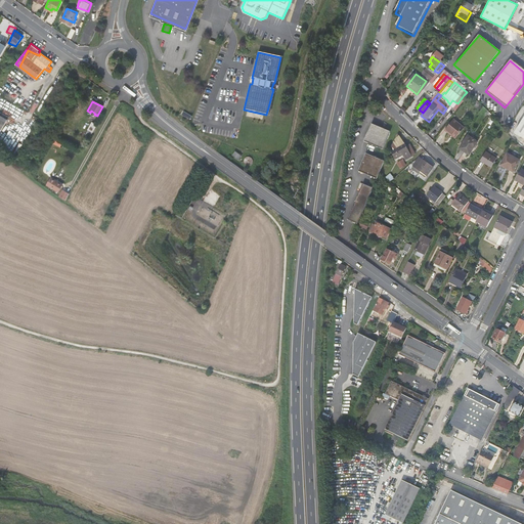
[(0,113),(0,130),(2,131),(10,117),(4,113),(3,115),(0,113)]
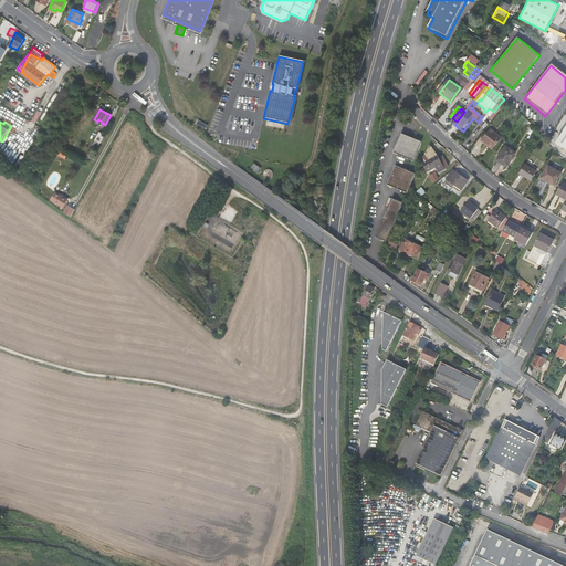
[(565,128),(555,147),(565,154),(565,128)]
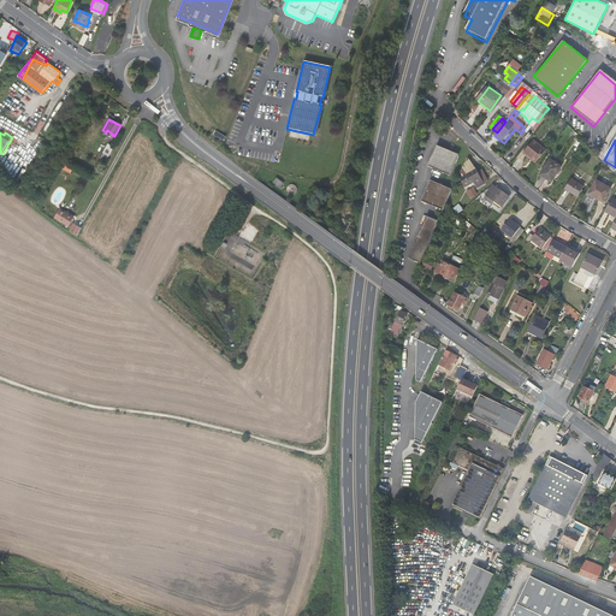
[(534,142),(525,154),(538,165),(548,153),(534,142)]
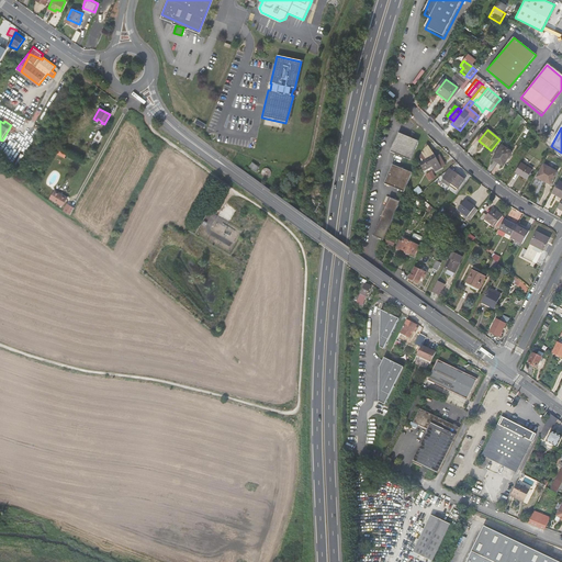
[(100,144),(104,135),(99,132),(94,141),(94,142),(100,144)]
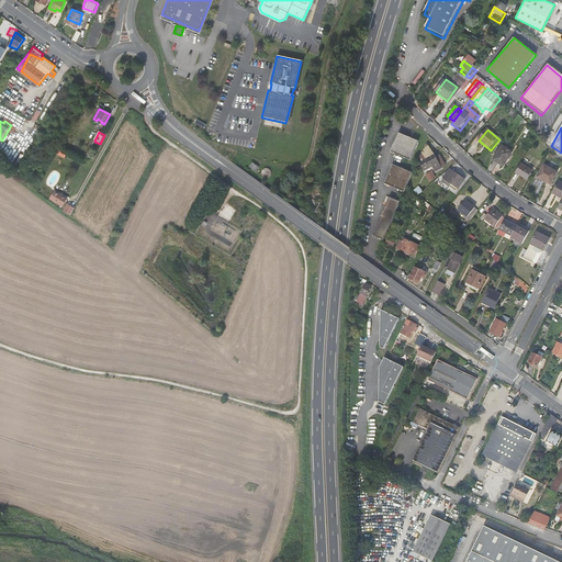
[(392,153),(411,160),(419,142),(400,133),(392,153)]
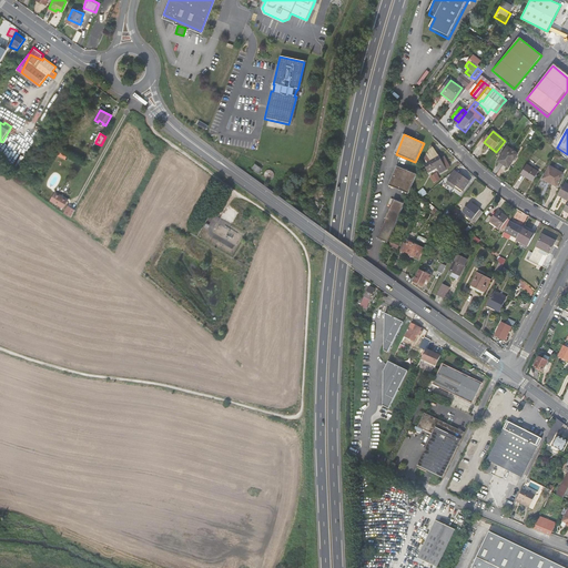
[(508,149),(499,162),(510,169),(519,155),(508,149)]
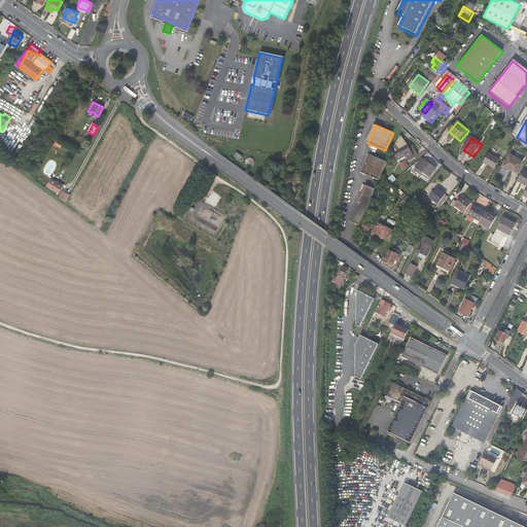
[(412,142),(392,153),(397,162),(403,157),(407,163),(419,154),(412,142)]
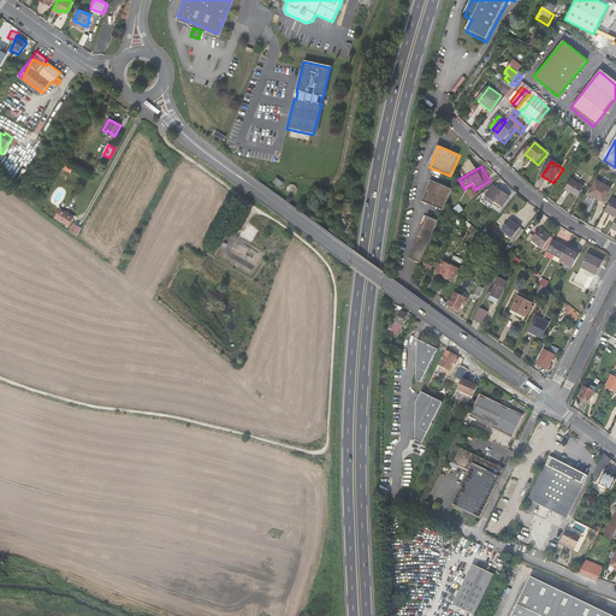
[(282,181),(274,175),(270,179),(278,185),(282,181)]
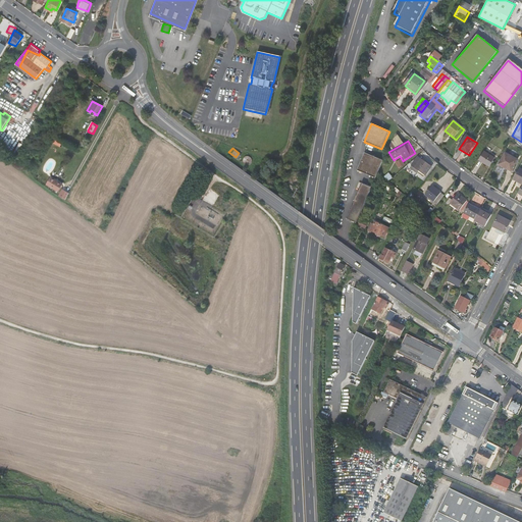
[(485,165),(490,156),(482,152),(477,160),(485,165)]
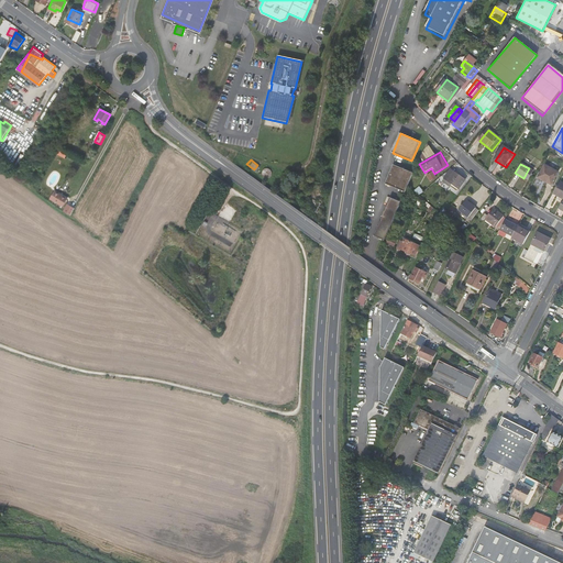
[(407,188),(414,174),(394,165),(386,184),(401,190),(400,192),(404,195),(407,188)]
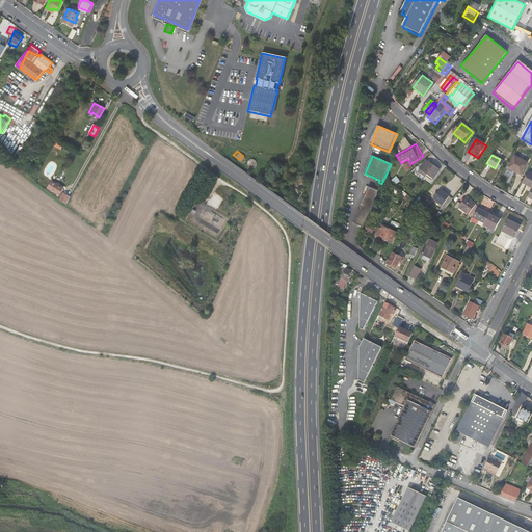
[(248,158),(246,159),(245,160),(245,162),(245,163),(246,165),(247,166),(248,167),(250,167),(253,166),(254,165),(255,163),(255,161),(254,159),(253,158),(250,158),(249,158),(248,158)]
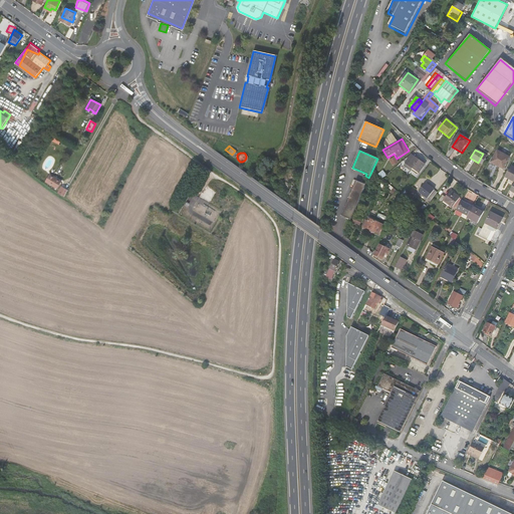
[(497,154),(490,165),(498,169),(499,168),(504,170),(509,161),(497,154)]
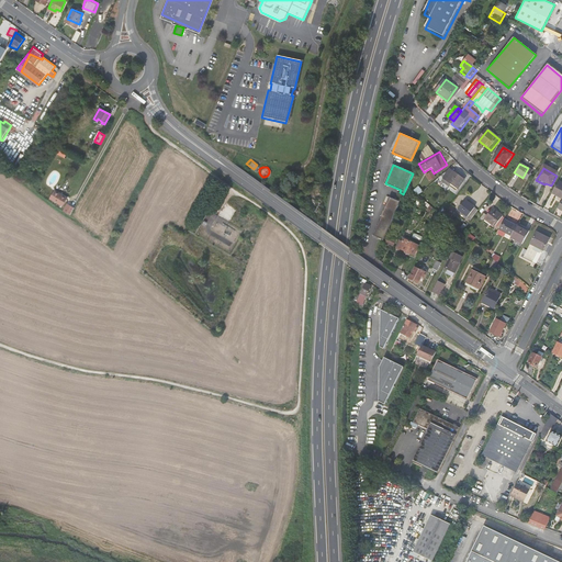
[(447,181),(454,172),(451,170),(444,179),(447,181)]
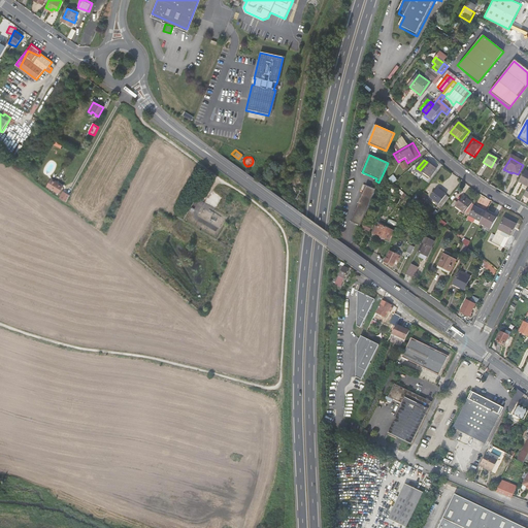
[(437,171),(427,162),(420,170),(430,179),(437,171)]
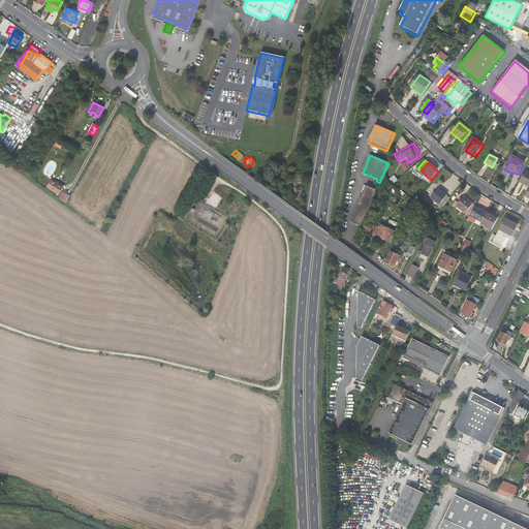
[(528,189),(528,175),(525,174),(519,184),(528,189)]
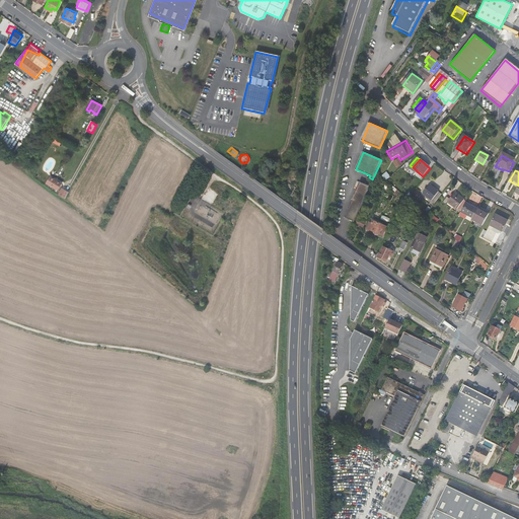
[(60,192),(63,187),(56,181),(57,180),(54,178),(49,184),(60,192)]
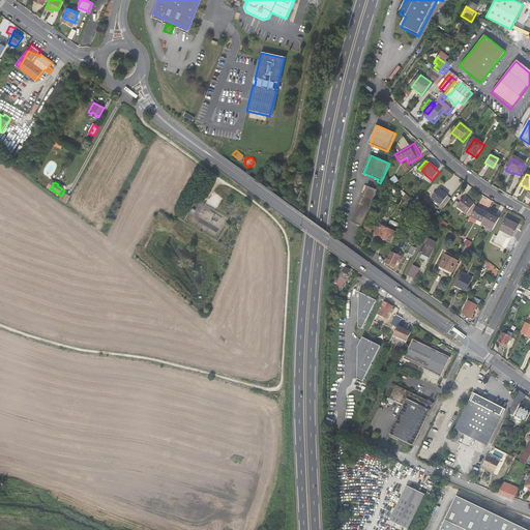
[(352,222),(361,226),(377,190),(367,186),(352,222)]
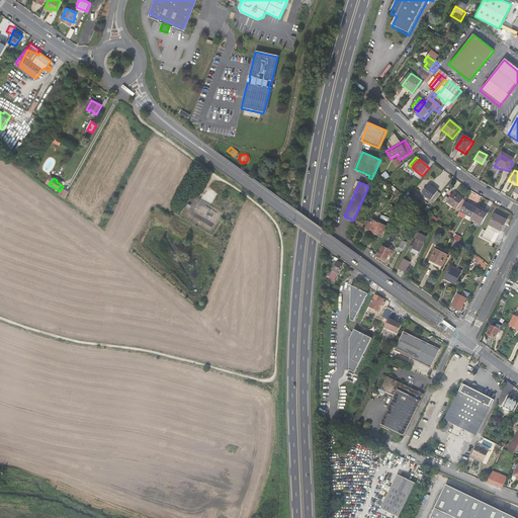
[(433,203),(440,195),(430,185),(422,193),(433,203)]
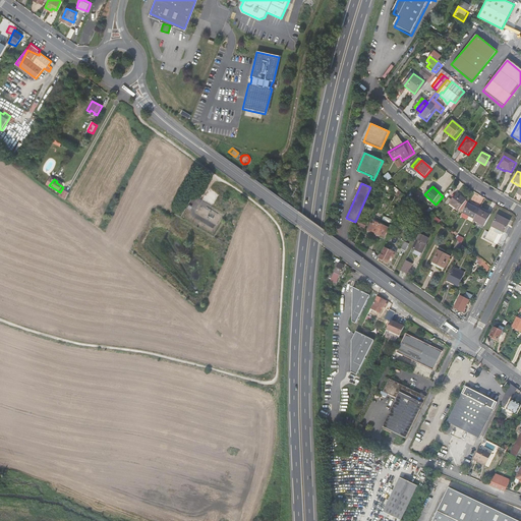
[(65,193),(61,200),(66,205),(70,196),(65,193)]
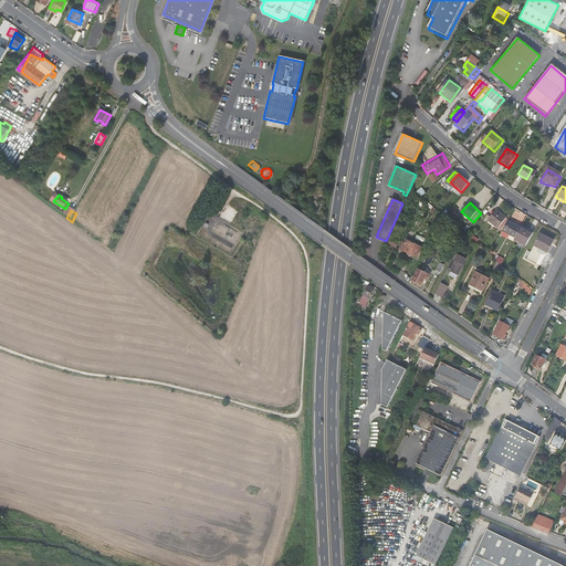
[(495,233),(506,221),(496,212),(491,219),(488,217),(483,222),(495,233)]
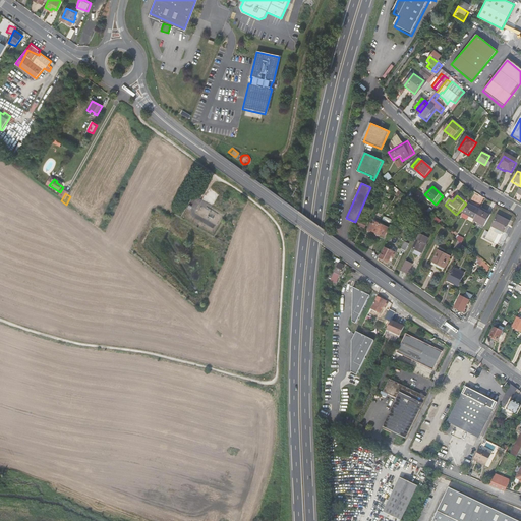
[(406,198),(404,203),(417,212),(419,210),(408,200),(406,198)]
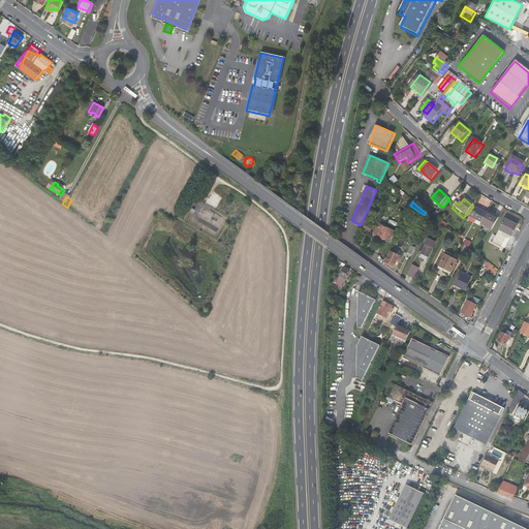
[(485,214),(475,208),(469,217),(479,223),(485,214)]
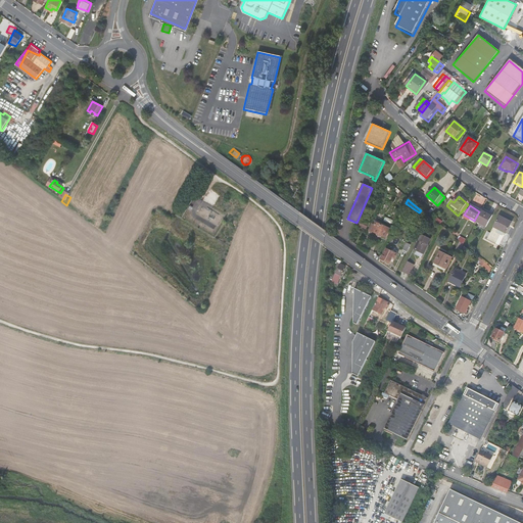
[(480,210),(479,211),(474,221),(473,222),(485,230),(492,218),(480,210)]
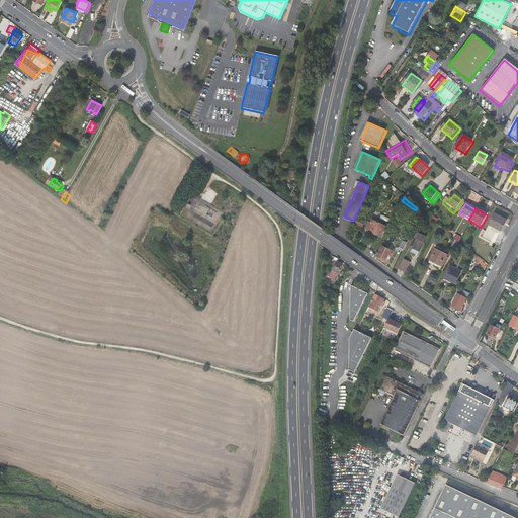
[(481,239),(486,242),(500,220),(494,217),(481,239)]
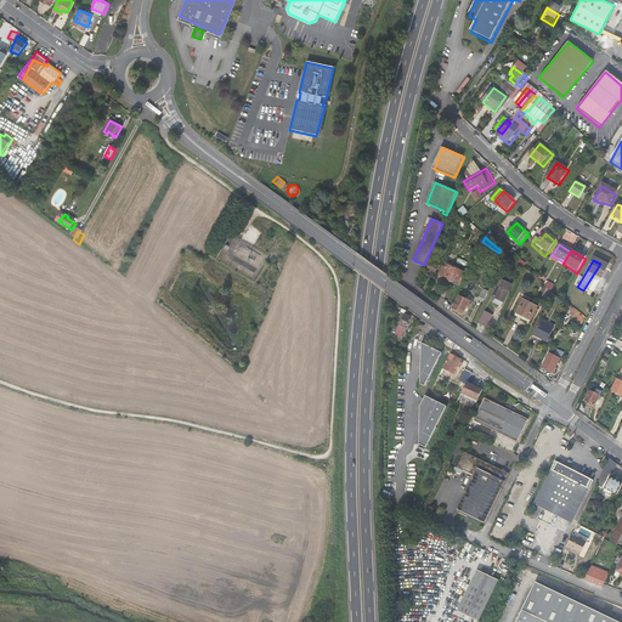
[(425,269),(434,272),(436,267),(428,263),(425,269)]
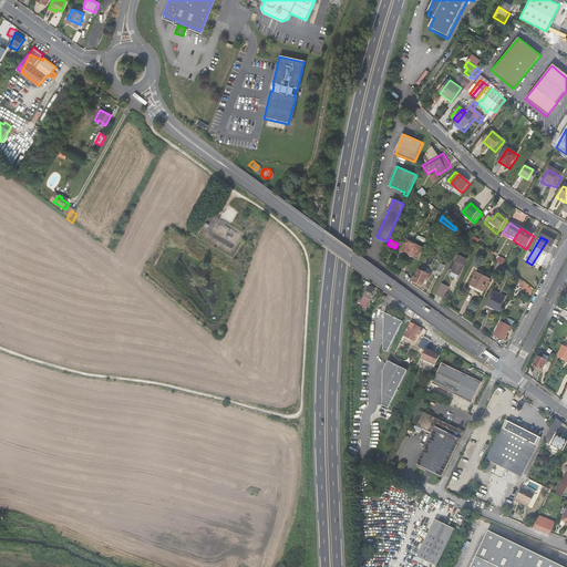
[(547,240),(532,265),(536,267),(544,254),(547,256),(554,245),(547,240)]
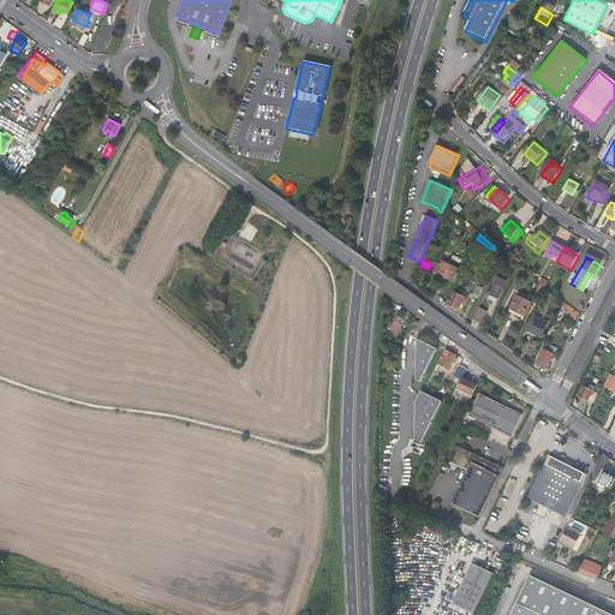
[(441,262),(436,273),(451,280),(457,269),(441,262)]
